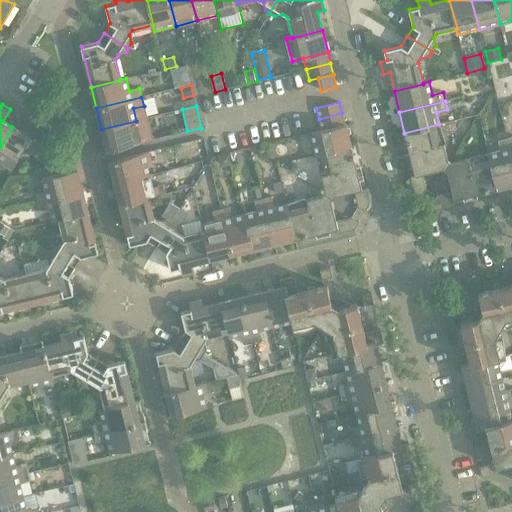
[(342,113),(319,119),(321,130),(345,125),(342,113)]
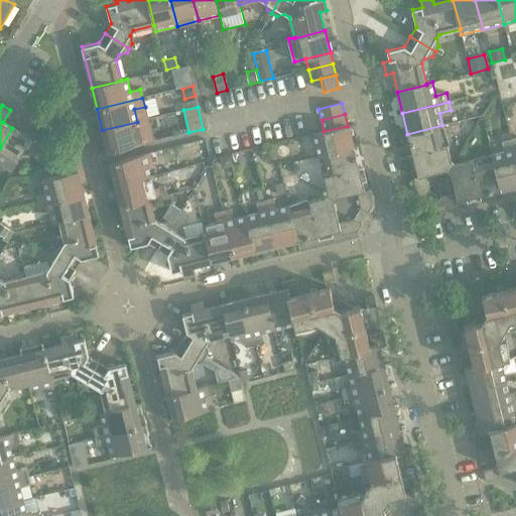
[(137,122),(102,130),(108,152),(153,141),(151,131),(140,134),(137,122)]
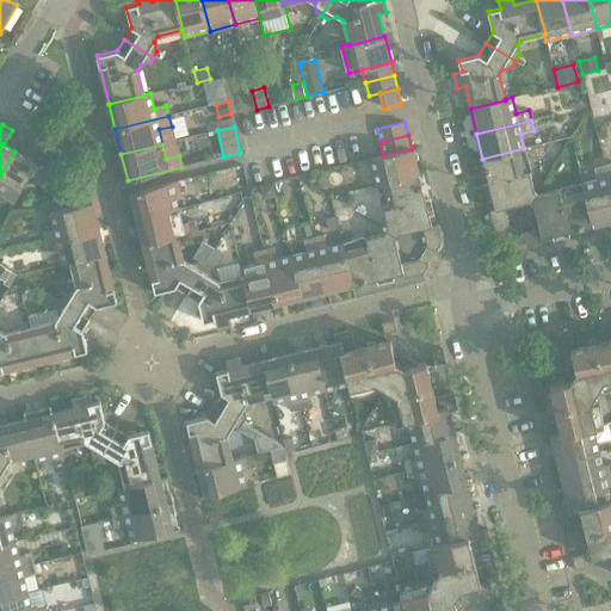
[(371,159),(378,185),(419,174),(413,148),(412,149),(383,155),(371,159)]
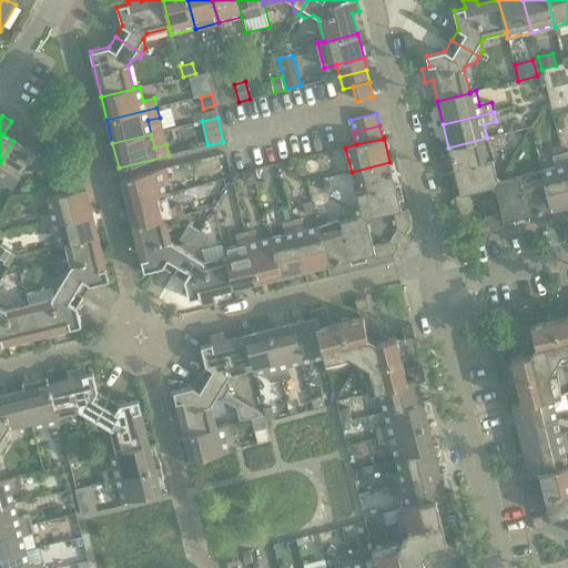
[(487,138),(448,148),(460,195),(469,193),(492,188),(494,189),(499,180),(497,178),(493,160),(486,162),(482,141),(488,139),(487,138)]
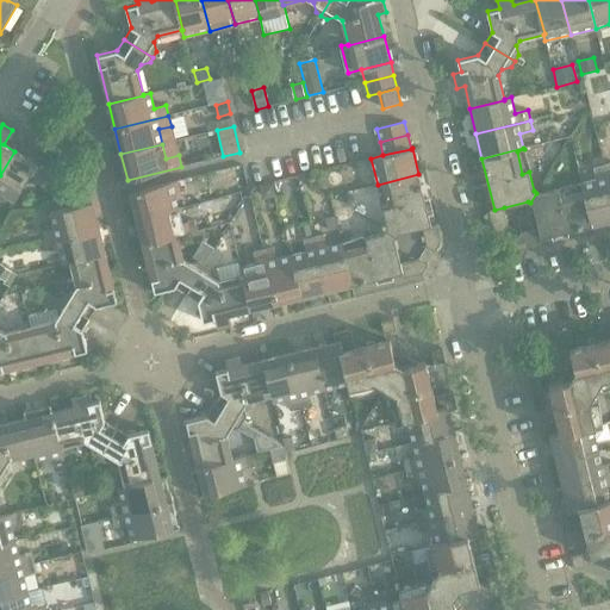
[(14,151),(0,175),(0,193),(14,201),(31,174),(45,182),(51,173),(14,151)]
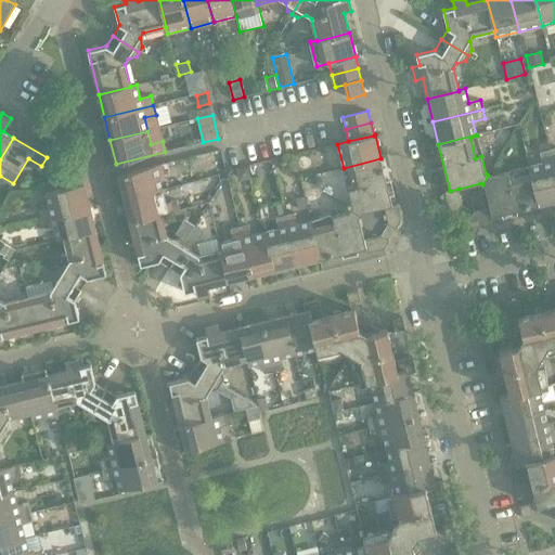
[(543,164),(529,167),(539,205),(554,201),(554,171),(550,150),(540,152),(543,164)]
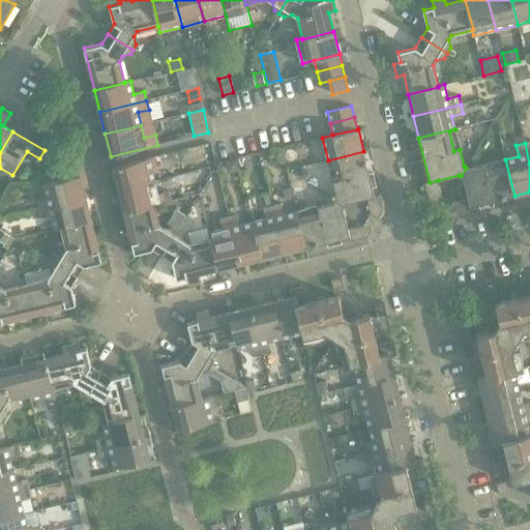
[(363,151),(328,160),(328,162),(334,160),(339,180),(332,181),(336,198),(335,200),(345,205),(346,203),(367,198),(375,196),(363,151)]
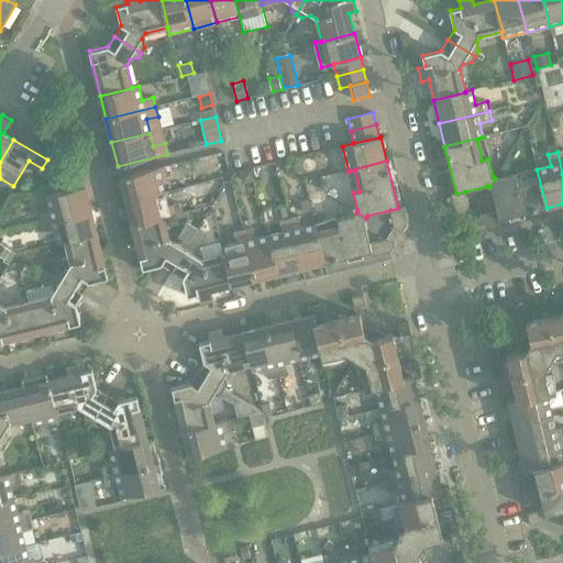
[(120,177),(127,202),(165,192),(162,179),(173,176),(170,165),(120,177)]
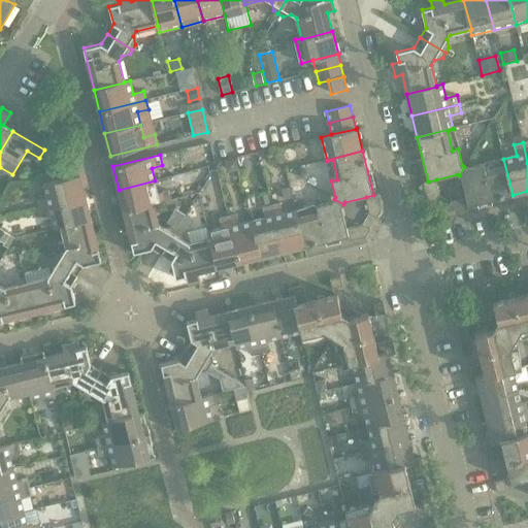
[(461,176),(466,198),(468,205),(513,195),(503,159),(504,165),(485,170),(484,164),(467,168),(464,167),(459,175),(461,176)]
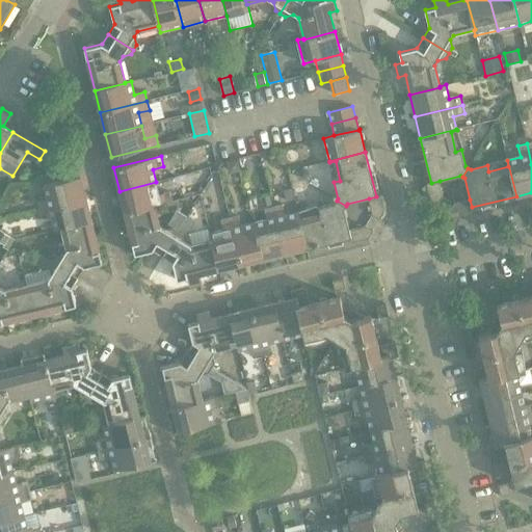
[(37,202),(40,211),(86,198),(81,176),(45,185),(48,198),(37,202)]
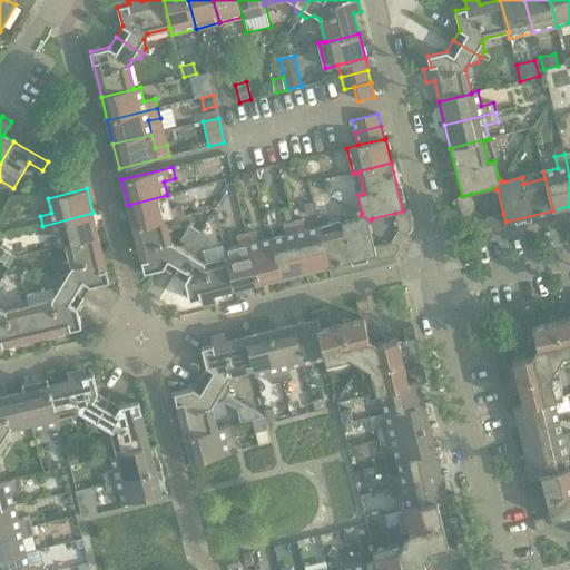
[(471,194),(462,196),(458,197),(461,214),(470,219),(474,210),(471,194)]
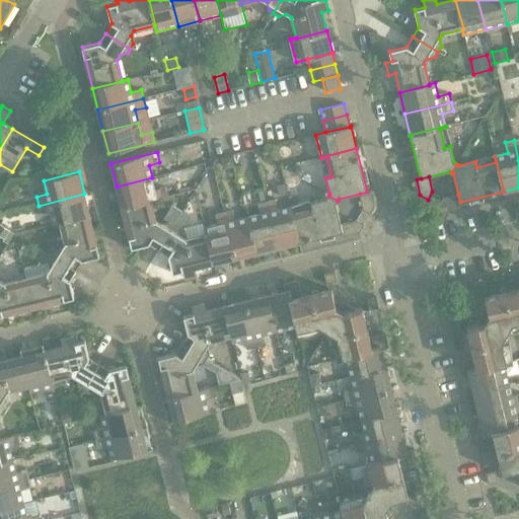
[(152,177),(117,187),(122,208),(151,200),(151,201),(167,197),(165,188),(155,190),(152,177)]
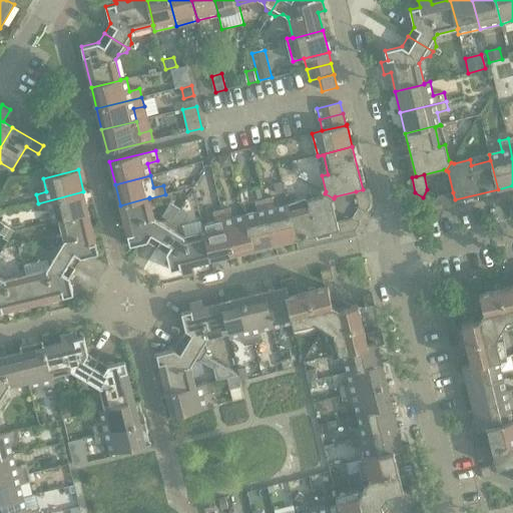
[(367,188),(363,189),(356,191),(359,207),(367,211),(371,204),(367,188)]
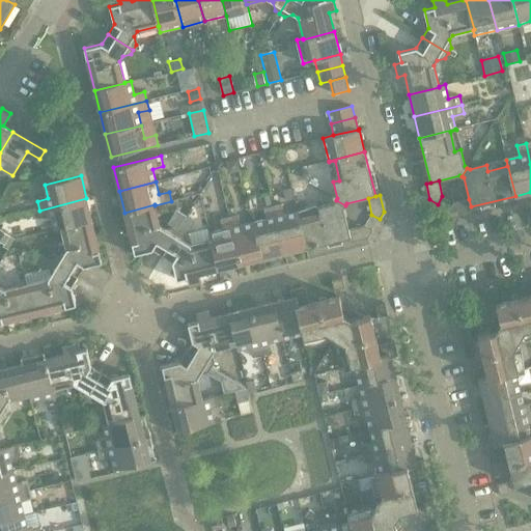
[(86,198),(39,211),(42,219),(52,217),(56,230),(61,228),(61,227),(91,220),(86,198)]
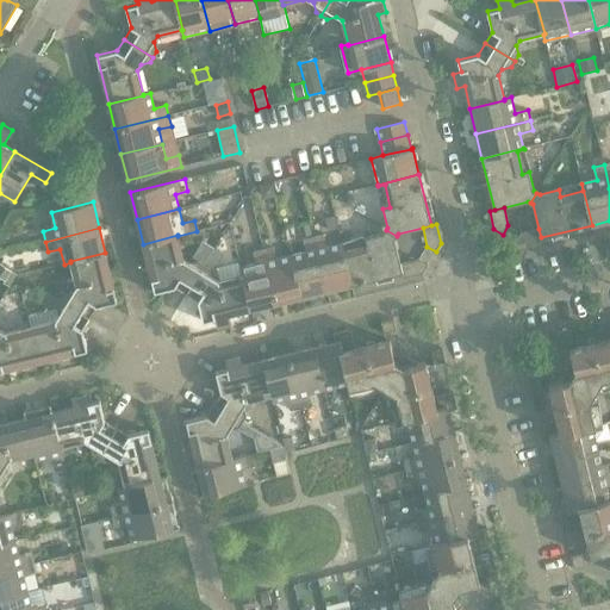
[(542,243),(541,237),(539,229),(521,234),(516,242),(524,248),(542,243)]
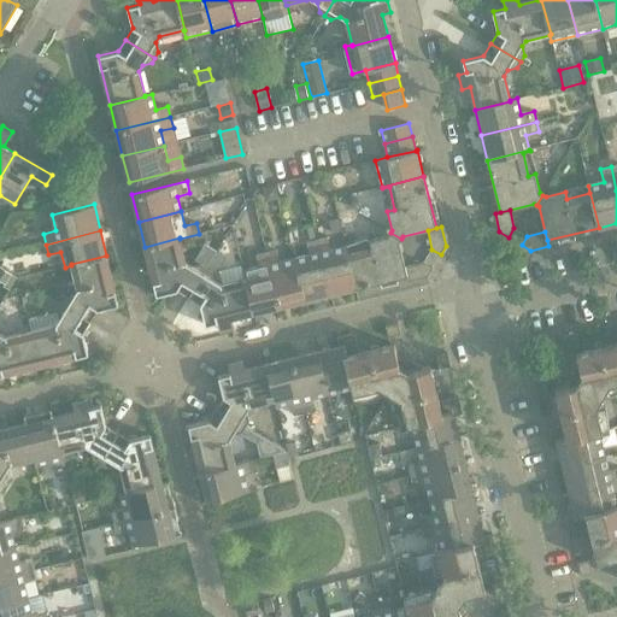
[(347,246),(346,246),(356,288),(407,276),(405,266),(399,242),(401,239),(391,233),(389,235),(370,240),(371,247),(348,253),(347,246)]
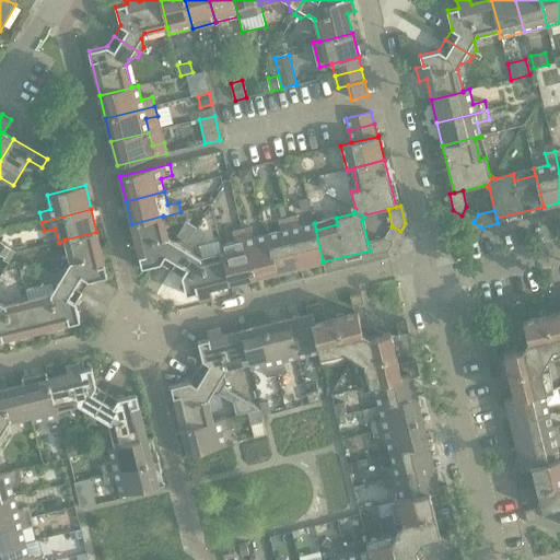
[(163,216),(131,224),(142,268),(161,264),(172,270),(187,243),(183,240),(174,242),(168,238),(163,217),(163,216)]
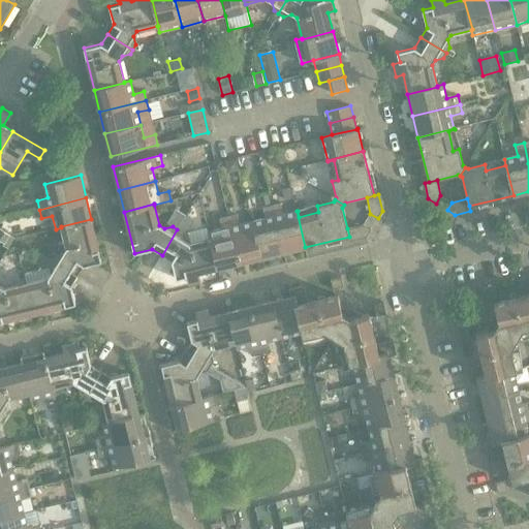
[(281,204),(272,206),(283,252),(305,247),(297,211),(283,214),(281,204)]
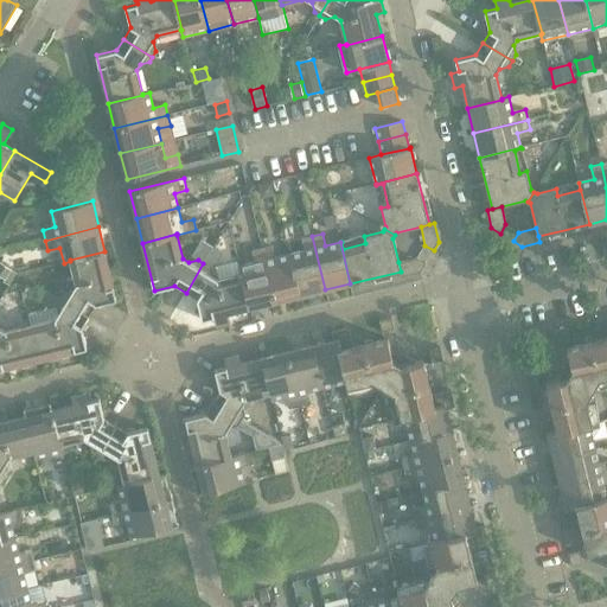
[(305,250),(289,254),(300,296),(325,289),(312,236),(301,238),(305,250)]
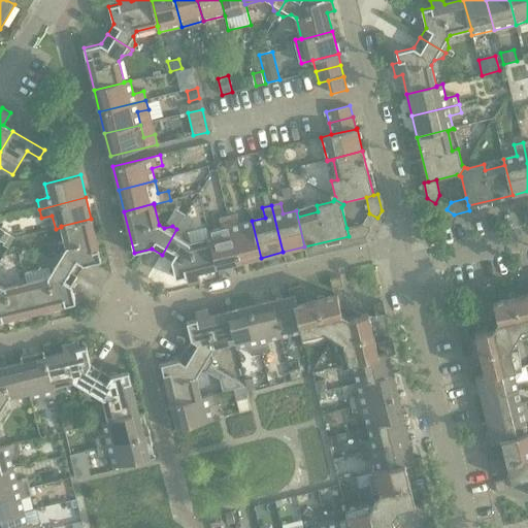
[(237,213),(228,216),(239,263),(261,258),(252,221),(239,224),(237,213)]
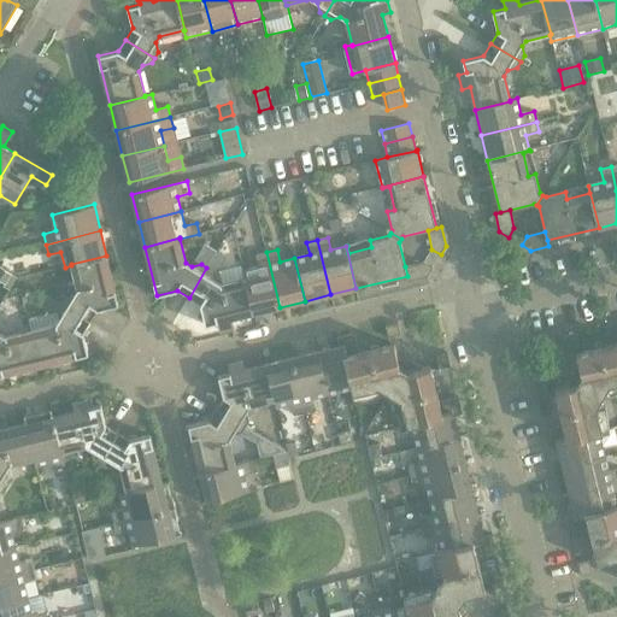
[(217,251),(207,266),(217,272),(227,257),(217,251)]
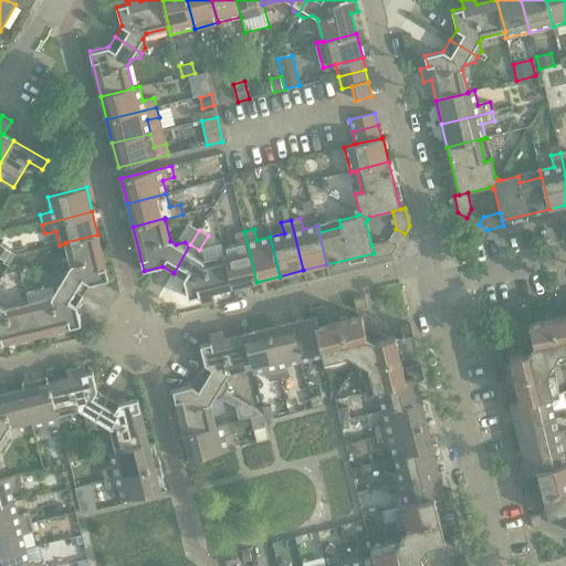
[(223,249),(224,255),(226,255),(233,287),(257,282),(244,231),(234,233),(238,245),(223,249)]
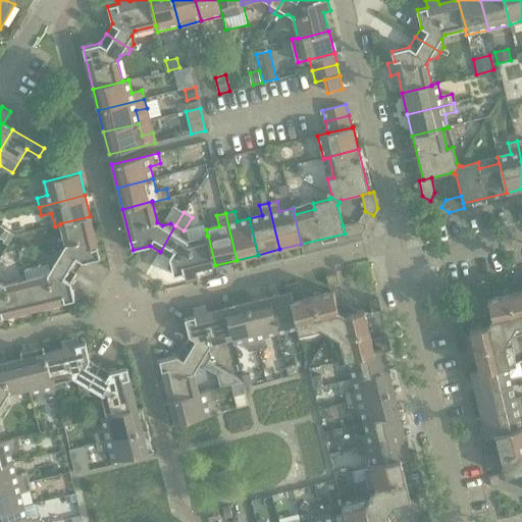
[(55,252),(52,257),(76,272),(83,262),(100,258),(90,216),(60,223),(60,224),(65,245),(62,250),(55,252)]
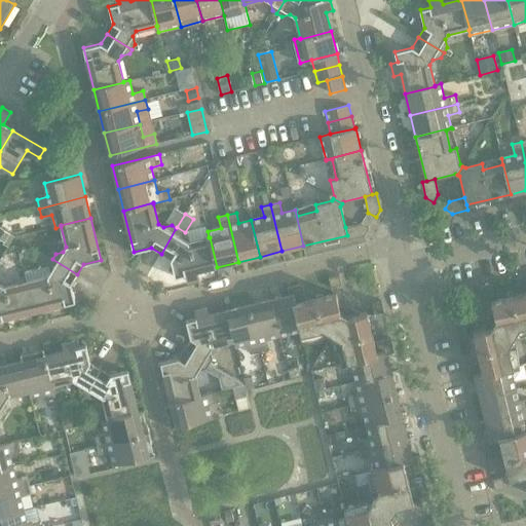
[(361,224),(345,227),(347,235),(348,239),(365,235),(369,228),(361,224)]
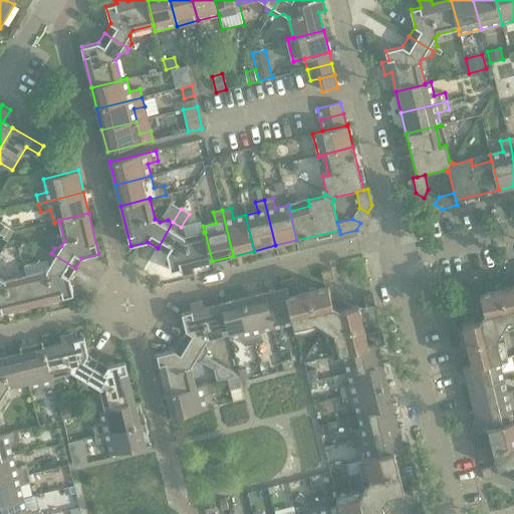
[(0,233),(4,236),(9,228),(0,222),(0,233)]
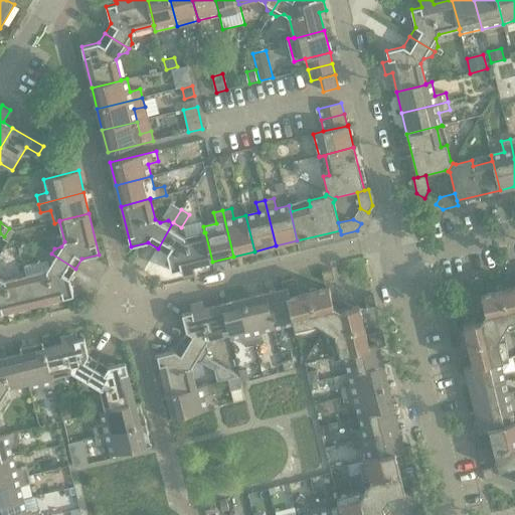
[(172,223),(158,248),(167,254),(172,272),(182,269),(183,277),(195,274),(193,267),(212,262),(205,232),(204,232),(184,237),(179,234),(177,226),(172,223)]
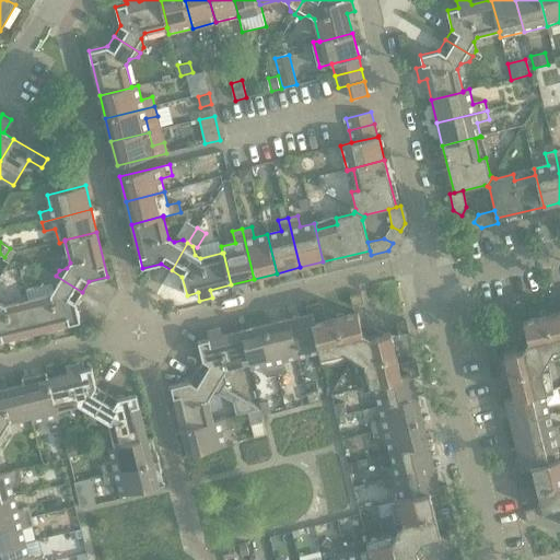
[(50,294),(28,300),(36,333),(81,322),(76,303),(82,292),(56,276),(42,267),(35,279),(54,290),(50,294)]
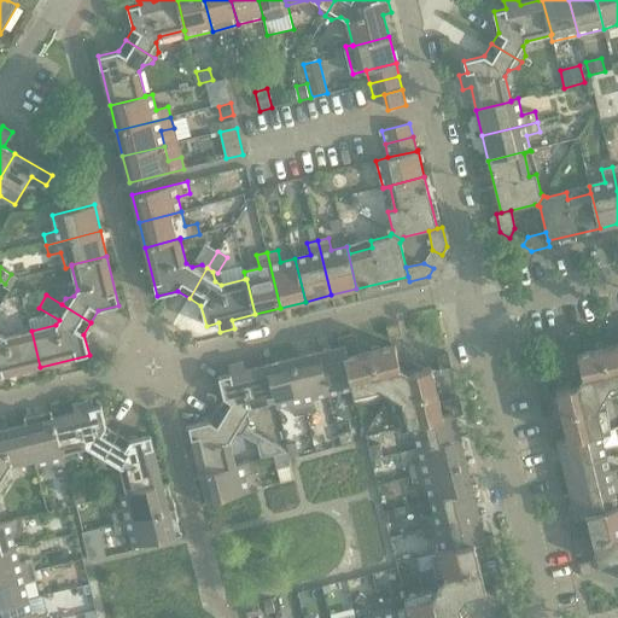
[(386,327),(389,338),(402,334),(400,324),(386,327)]
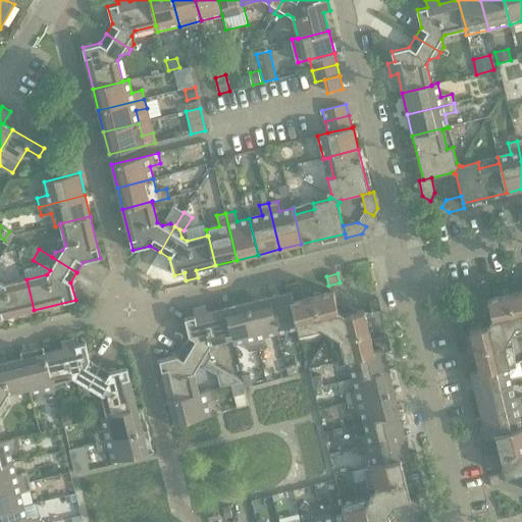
[(0,317),(34,310),(27,279),(5,285),(0,282),(0,280),(0,317)]
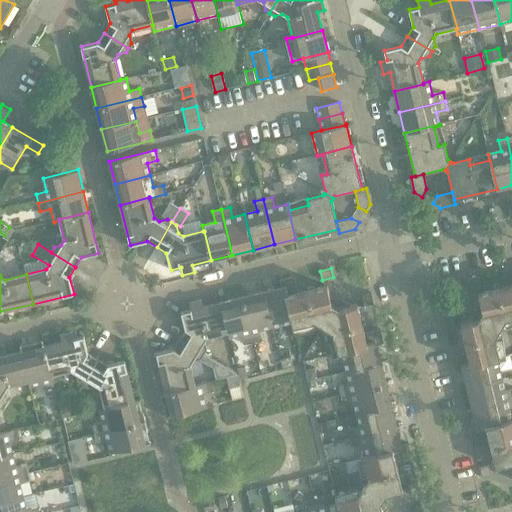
[(470,288),(477,287),(481,286),(479,276),(468,279),(470,288)]
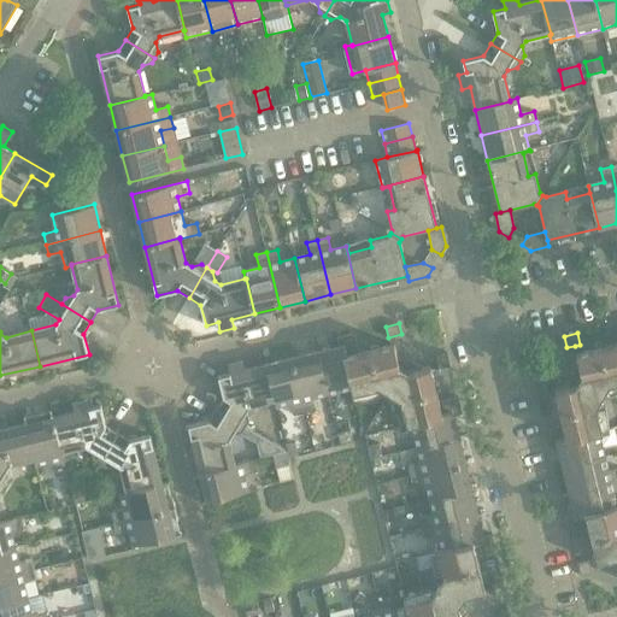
[(338,339),(339,347),(344,346),(347,357),(359,353),(354,334),(338,339)]
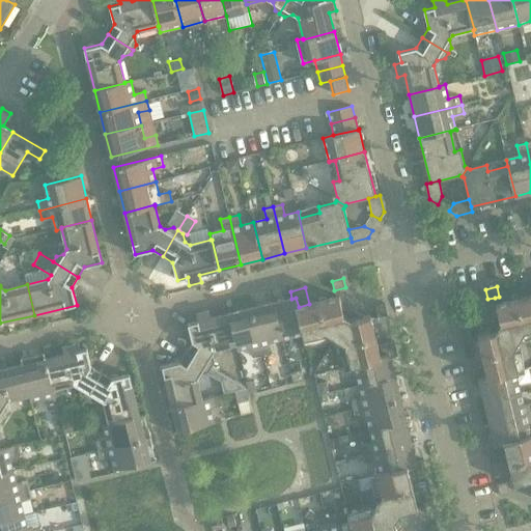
[(497,304),(501,323),(522,334),(525,330),(530,327),(530,296),(527,297),(497,304)]
